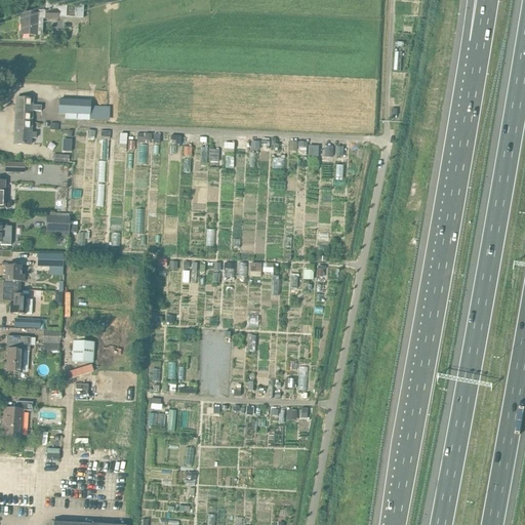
[(45,5),(45,14),(21,12),(19,19),(22,19),(21,35),(36,36),(37,26),(42,26),(42,19),(57,19),(57,17),(83,18),(83,7),(45,5)]
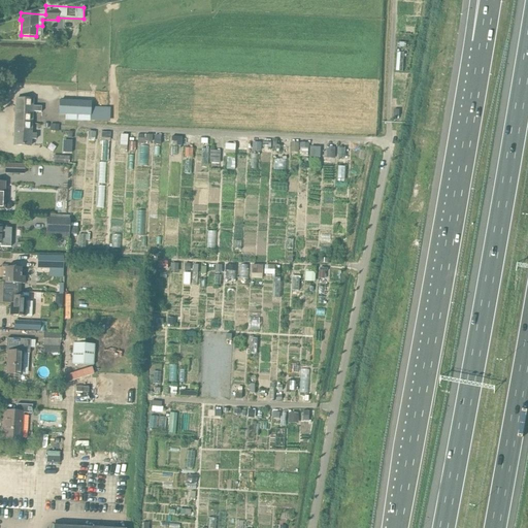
[(399,14),(397,40),(404,40),(405,22),(409,22),(410,15),(399,14)]
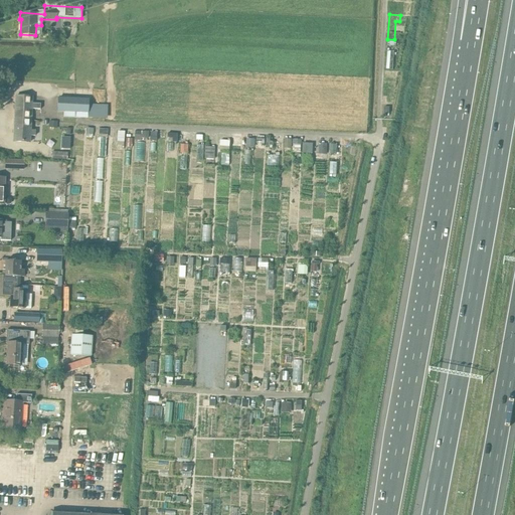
[(15,119),(30,120),(31,109),(39,109),(40,104),(31,104),(31,97),(16,96),(15,119)]
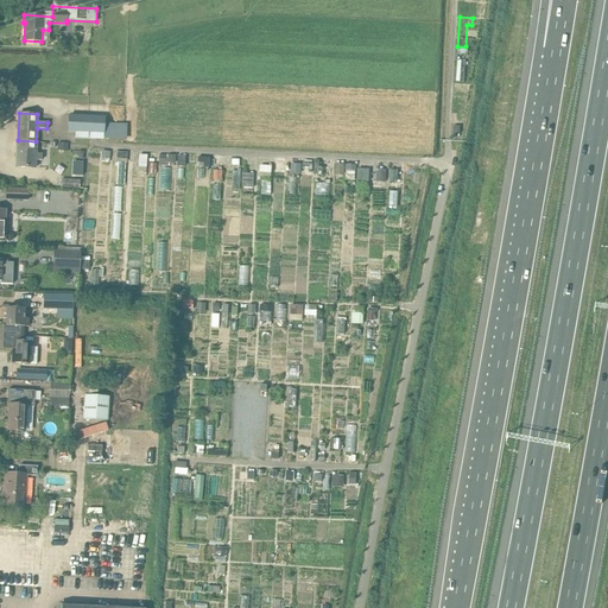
[(105,118),(88,116),(68,115),(68,131),(75,131),(75,138),(118,140),(119,124),(105,122),(105,118)]
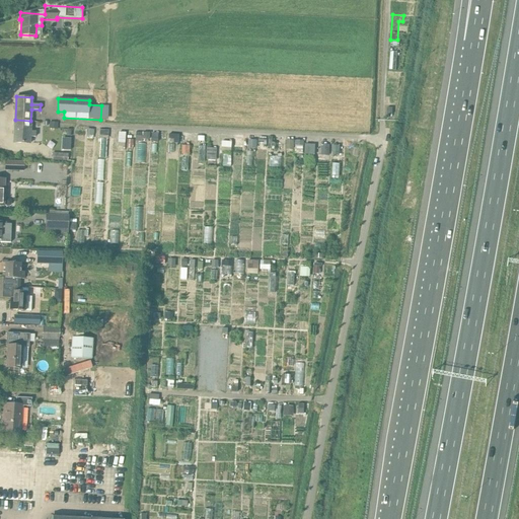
[(13,142),(29,143),(29,137),(34,137),(35,131),(30,131),(30,121),(15,120),(14,130),(13,142)]
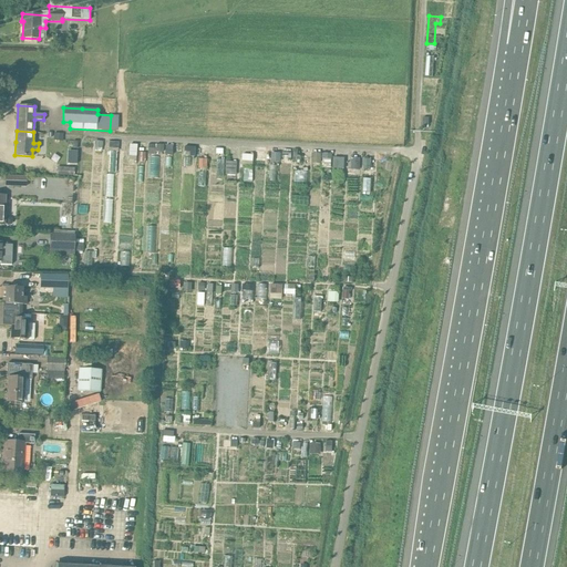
[(74,168),(57,166),(57,175),(74,177),(74,168)]
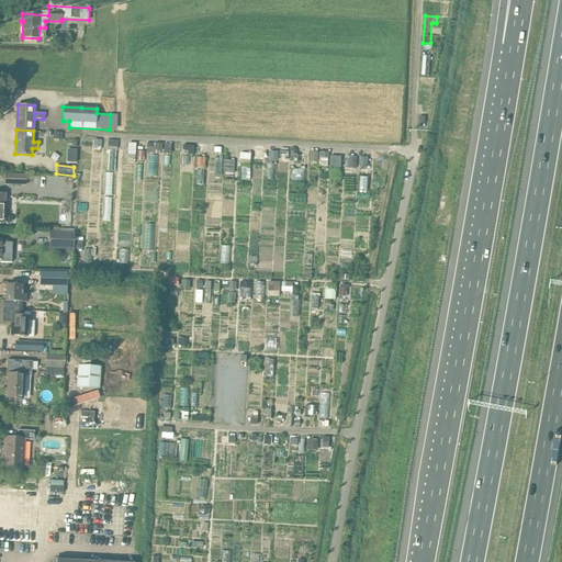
[(6,175),(6,184),(25,184),(25,175),(6,175)]
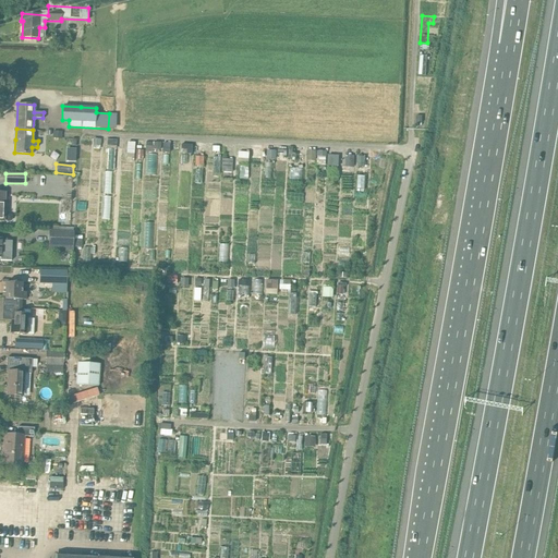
[(73,246),(74,232),(50,231),(49,245),(73,246)]
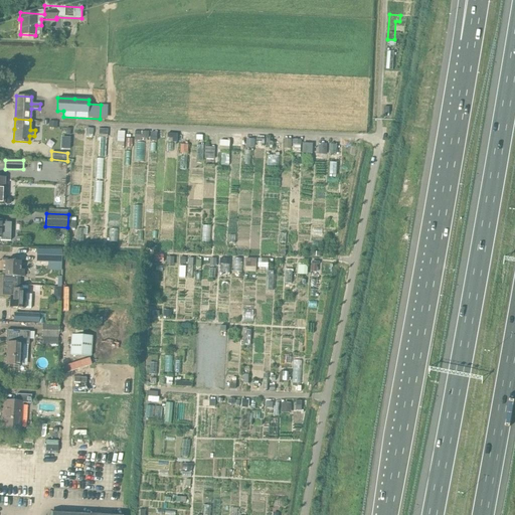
[(0,219),(0,237),(0,240),(10,240),(11,222),(2,222),(2,220),(0,219)]
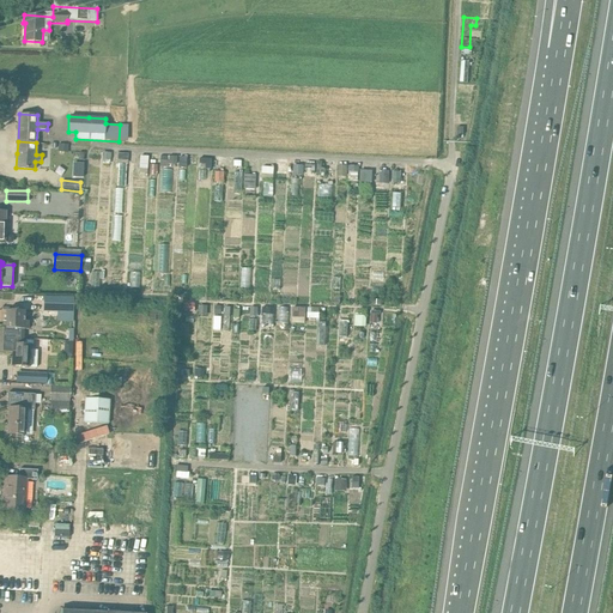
[(44,297),(43,311),(72,313),(73,298),(44,297)]
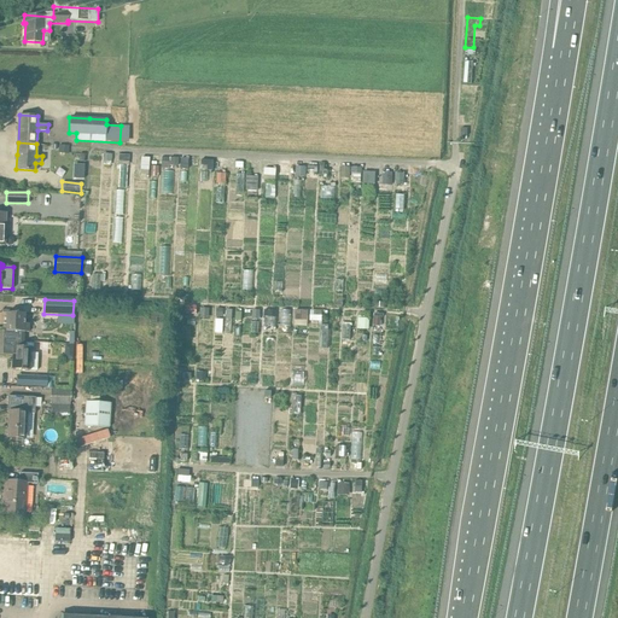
[(5,331),(24,332),(23,347),(33,348),(34,342),(48,342),(48,334),(34,333),(34,332),(28,331),(29,324),(24,324),(24,314),(19,314),(6,313),(5,331)]
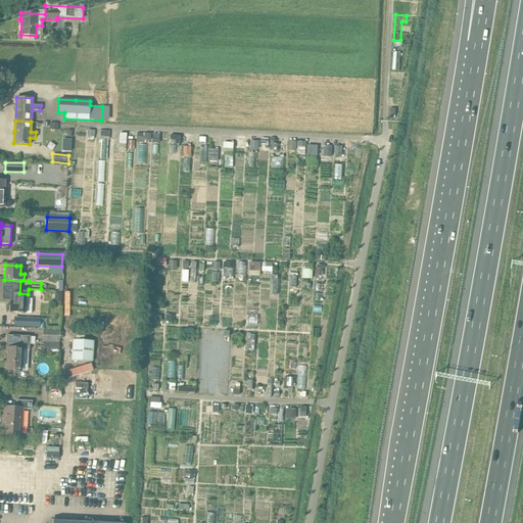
[(0,279),(0,299),(10,300),(11,300),(11,299),(13,299),(14,293),(19,293),(20,281),(4,280),(0,279)]
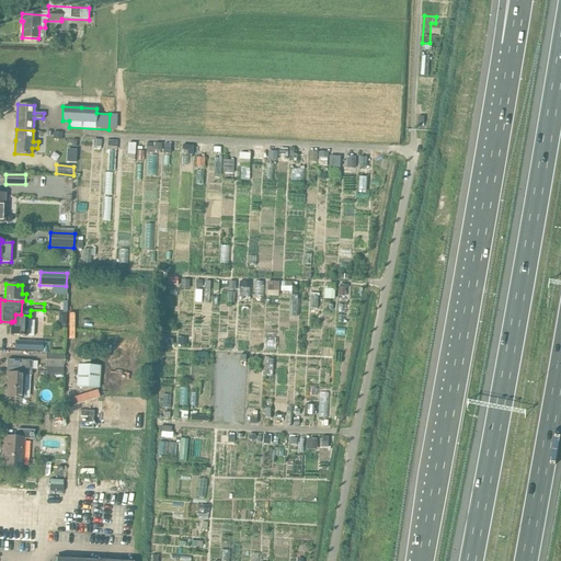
[(11,322),(10,335),(26,336),(27,321),(44,321),(44,316),(44,310),(31,310),(30,316),(21,315),(15,315),(14,321),(12,321),(12,322),(11,322)]
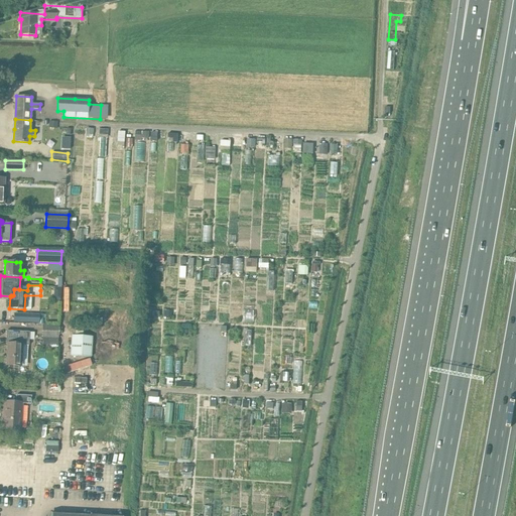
[(20,317),(20,321),(38,323),(38,314),(21,313),(20,317)]
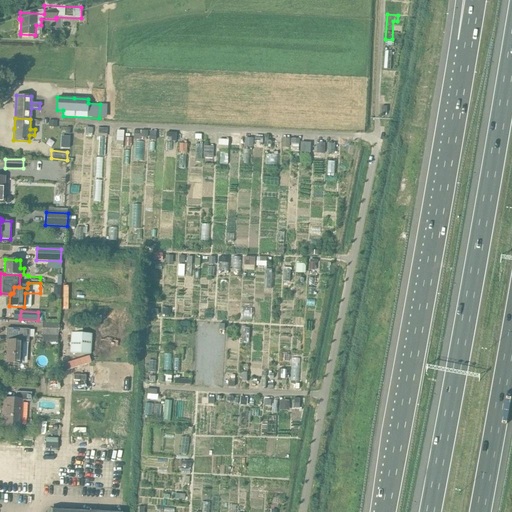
[(57,343),(59,323),(42,322),(41,335),(42,335),(42,342),(57,343)]
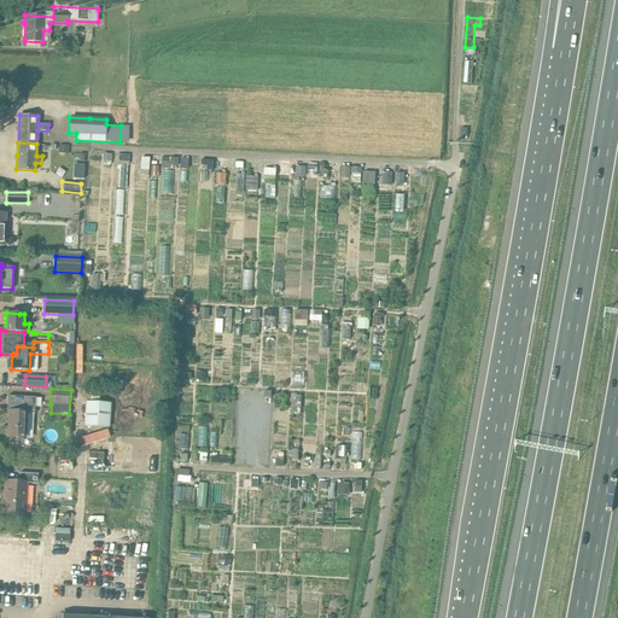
[(34,414),(35,400),(35,397),(7,396),(6,413),(9,413),(25,414),(34,414)]
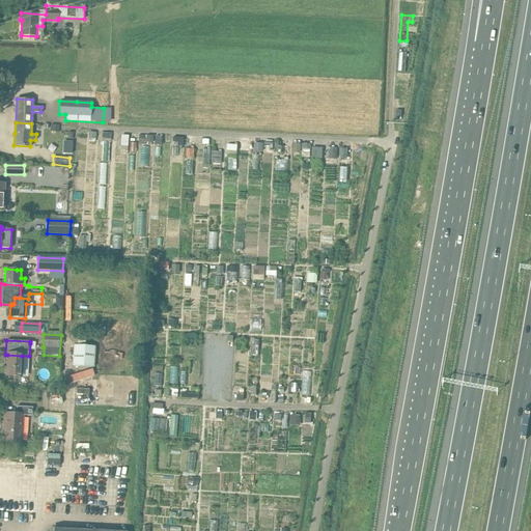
[(94,367),(95,346),(74,344),(73,366),(94,367)]
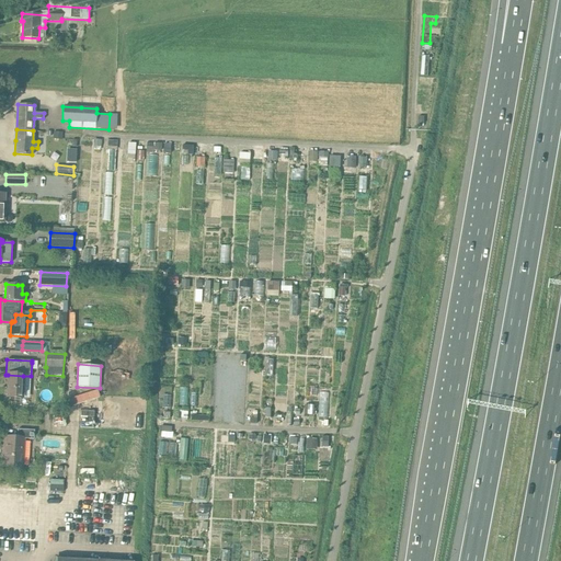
[(22,398),(23,376),(8,375),(7,397),(22,398)]
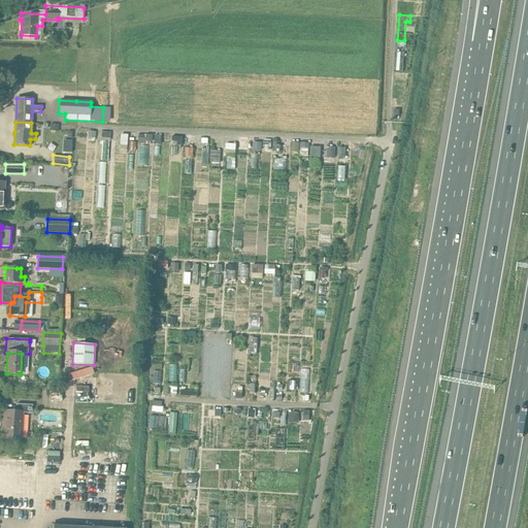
[(3,439),(21,440),(23,413),(32,414),(32,405),(17,404),(15,411),(4,411),(3,439)]
